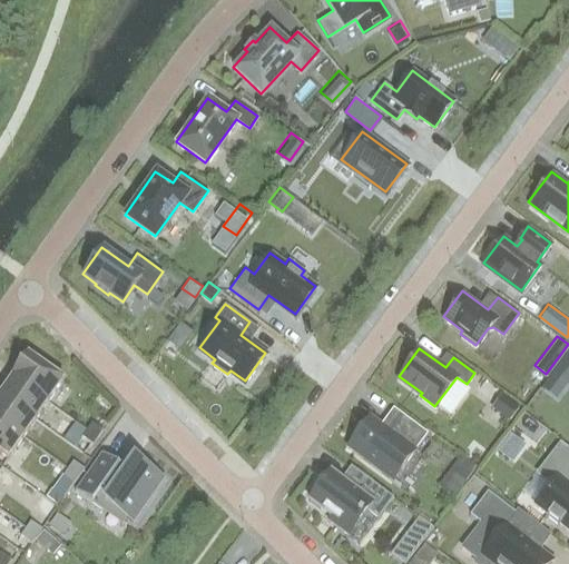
[(568,374),(568,350),(556,369),(567,378),(568,374)]
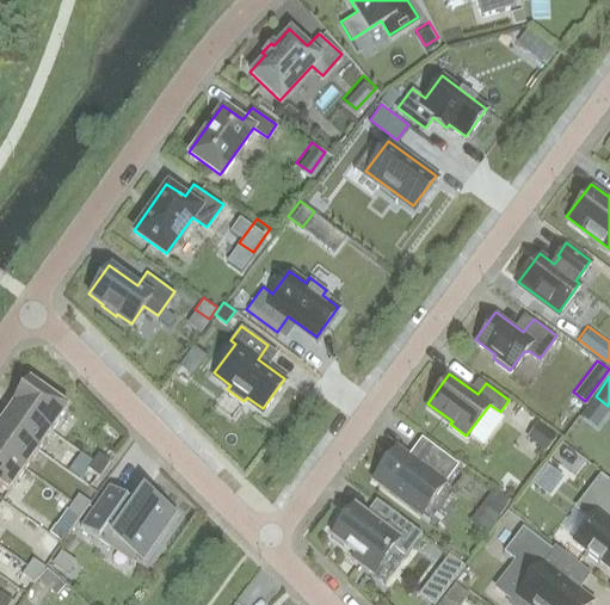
[(29,378),(13,401),(50,428),(67,405),(29,378)]
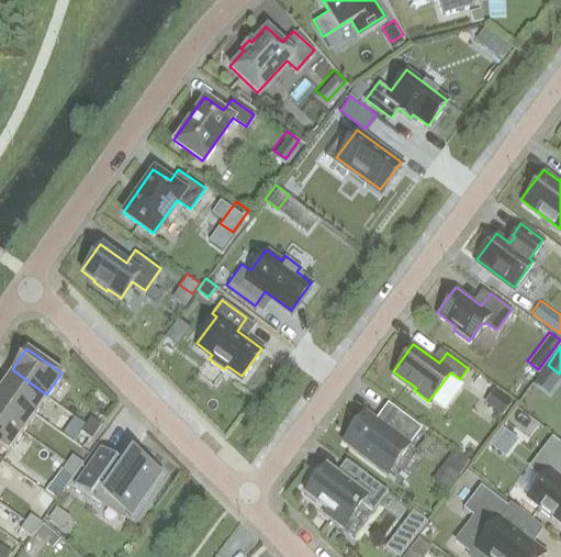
[(12,369),(0,387),(34,411),(46,394),(12,369)]
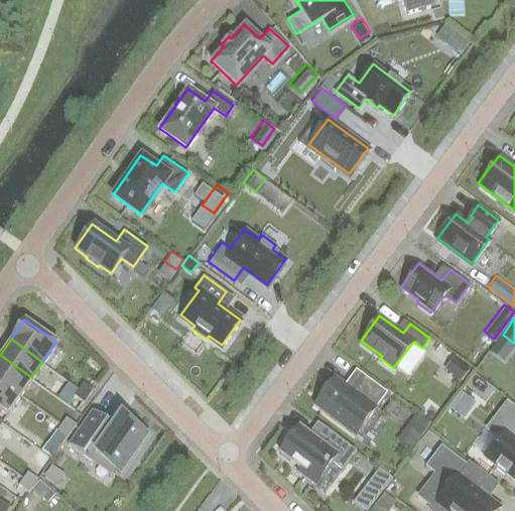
[(453,354),(444,364),(461,376),(469,366),(453,354)]
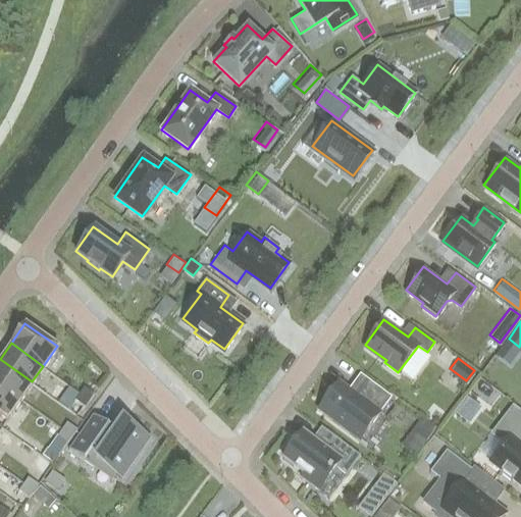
[(0,359),(0,382),(20,398),(32,381),(0,359)]
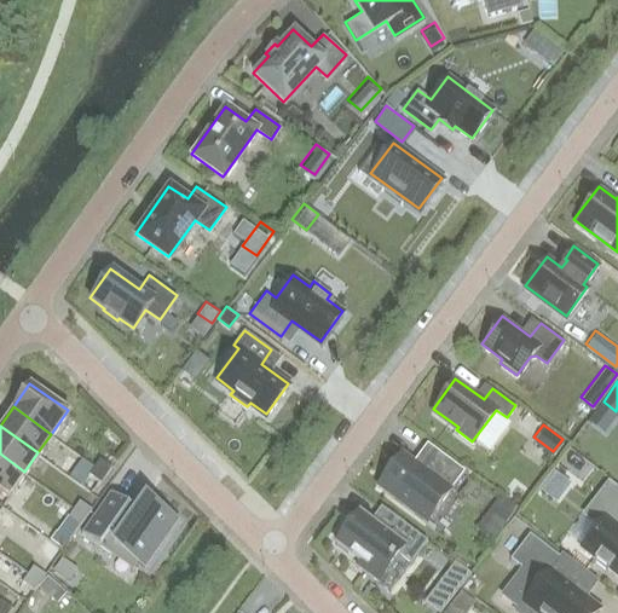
[(385,473),(377,483),(426,519),(463,468),(426,440),(426,441),(431,445),(417,463),(402,451),(394,461),(393,461),(385,473)]
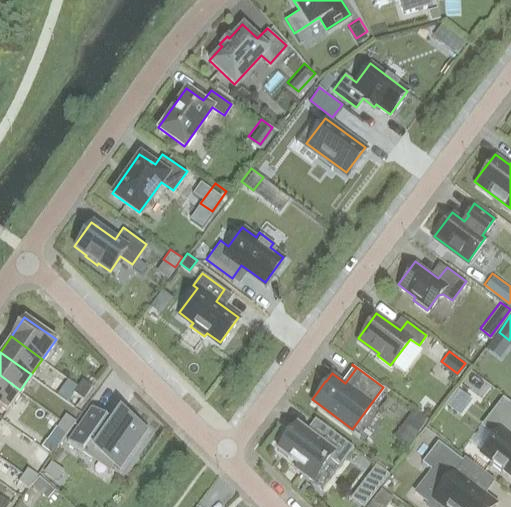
[(0,404),(7,409),(20,390),(0,375),(0,404)]
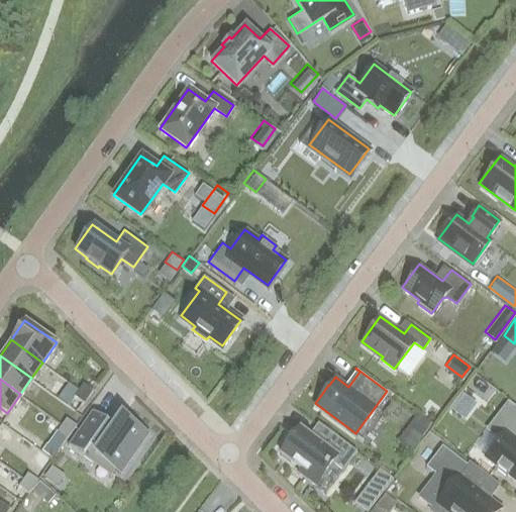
[(83,380),(78,387),(88,394),(93,387),(83,380)]
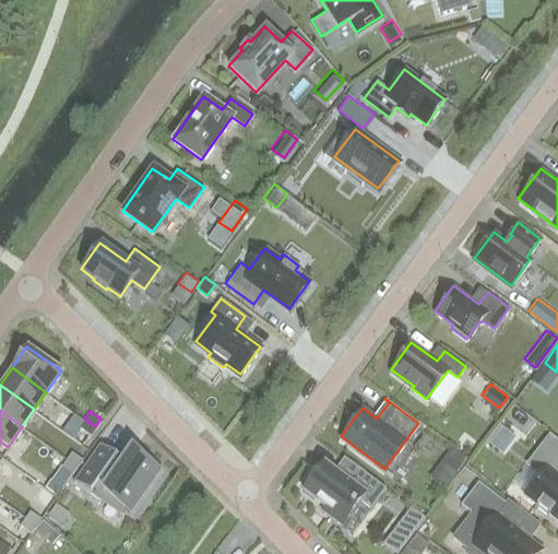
[(84,419),(80,426),(91,434),(95,426),(84,419)]
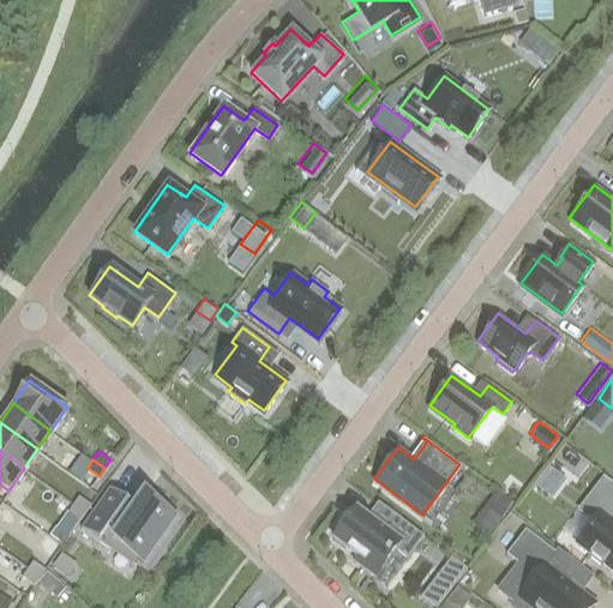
[(593,517),(576,540),(589,551),(588,553),(601,563),(604,561),(612,569),(612,483),(601,475),(600,476),(607,481),(598,493),(594,489),(580,507),(593,517)]
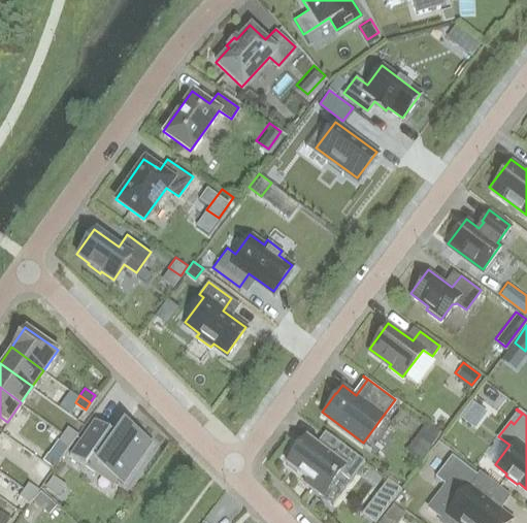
[(426,417),(404,445),(420,456),(440,428),(426,417)]
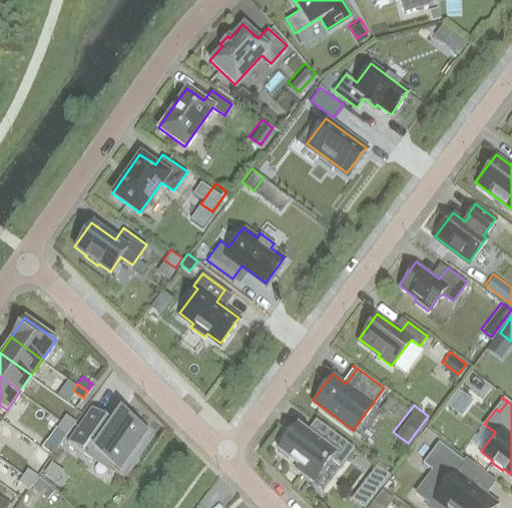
[(91,406),(67,440),(91,457),(96,450),(119,466),(145,429),(119,411),(112,421),(91,406)]
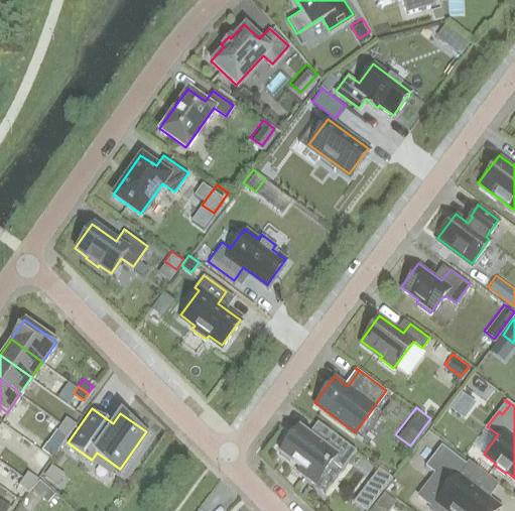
[(66,414),(60,421),(71,428),(76,421),(66,414)]
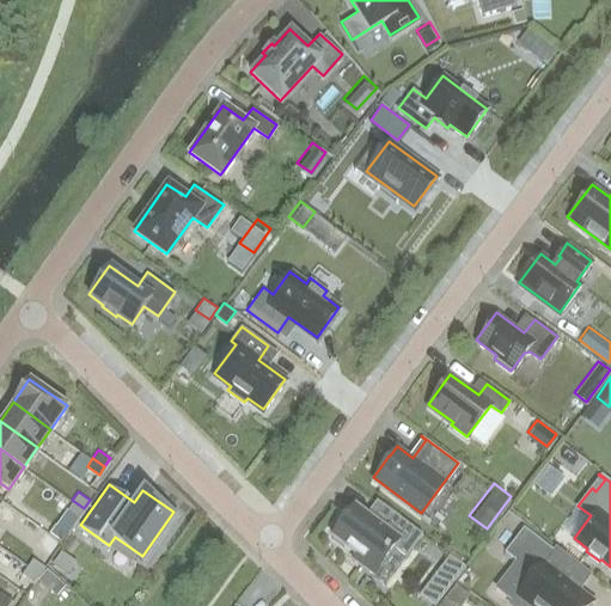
[(344,515),(331,534),(355,552),(352,556),(373,573),(395,544),(404,551),(403,554),(404,555),(422,532),(376,497),(374,500),(377,500),(367,513),(358,506),(348,518),(344,515)]
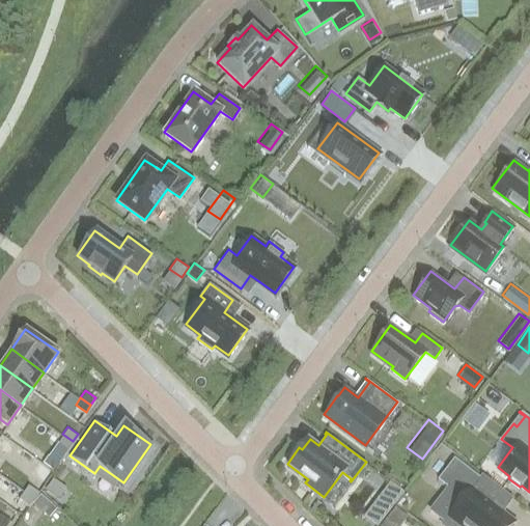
[(62,434),(58,441),(68,448),(73,441),(62,434)]
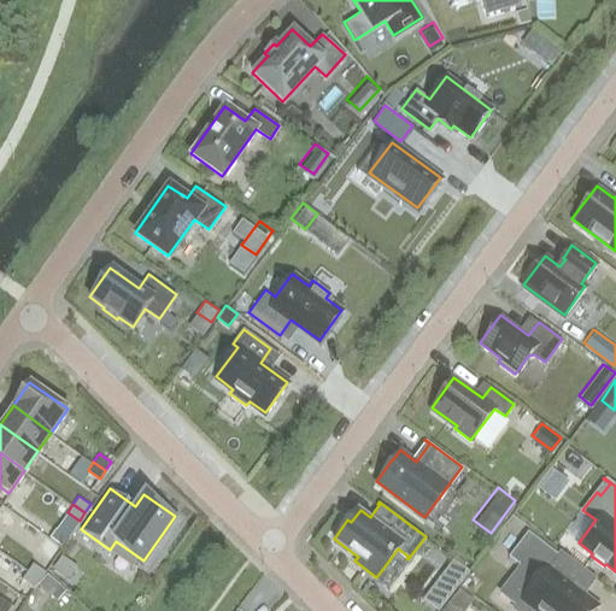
[(518,563),(498,589),(516,603),(514,607),(518,610),(592,610),(598,604),(547,565),(558,553),(527,529),(508,554),(518,563)]
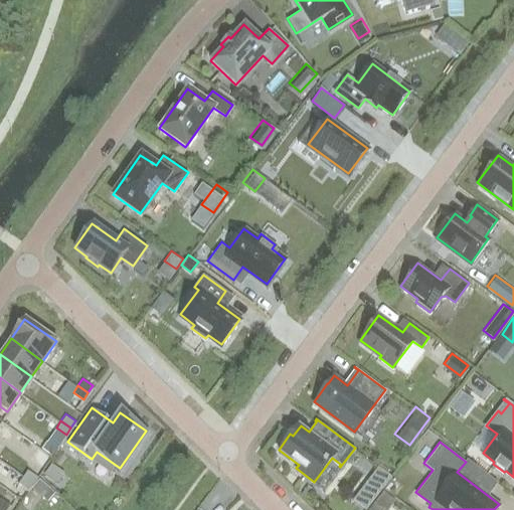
[(50,459),(42,470),(56,480),(63,469),(50,459)]
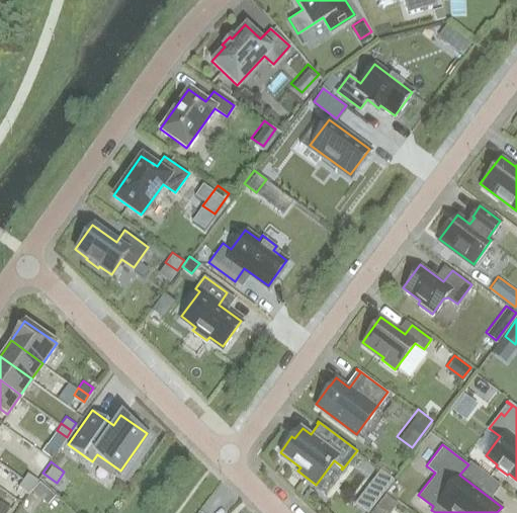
[(380,493),(366,511),(367,511),(393,477),(379,467),(378,468),(367,484),(380,493)]
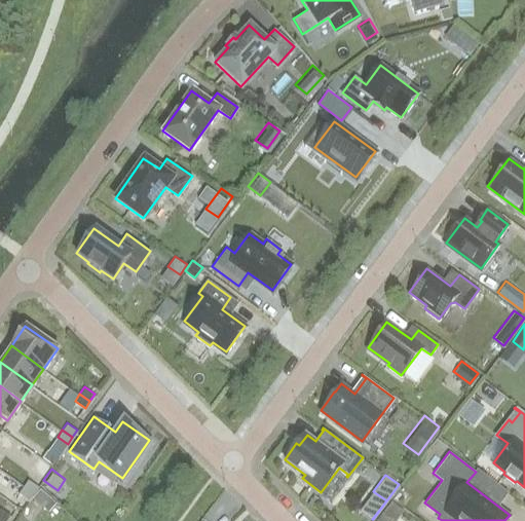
[(28,478),(23,485),(33,492),(38,485),(28,478)]
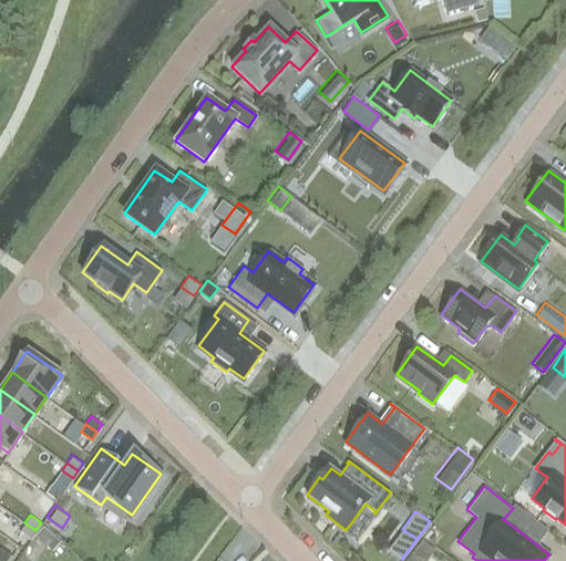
[(24,522),(20,530),(31,538),(35,530),(24,522)]
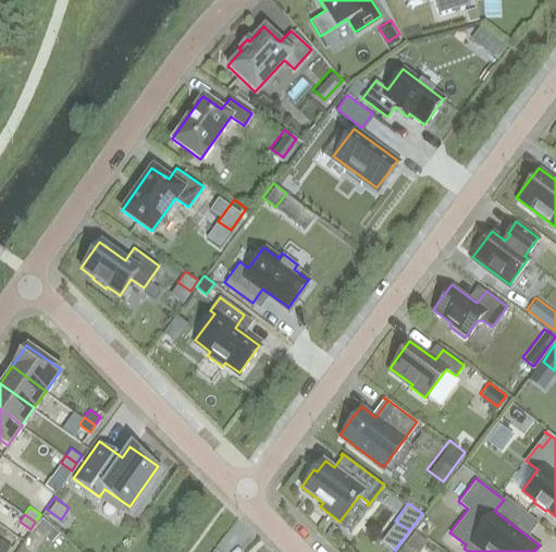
[(54,525),(42,515),(35,526),(46,535),(54,525)]
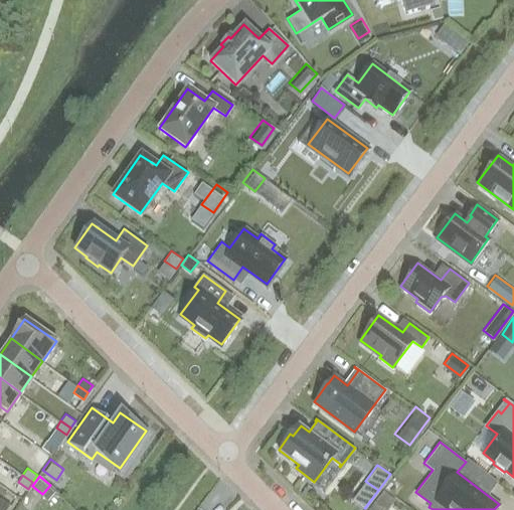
[(382,487),(374,497),(386,506),(394,496),(382,487)]
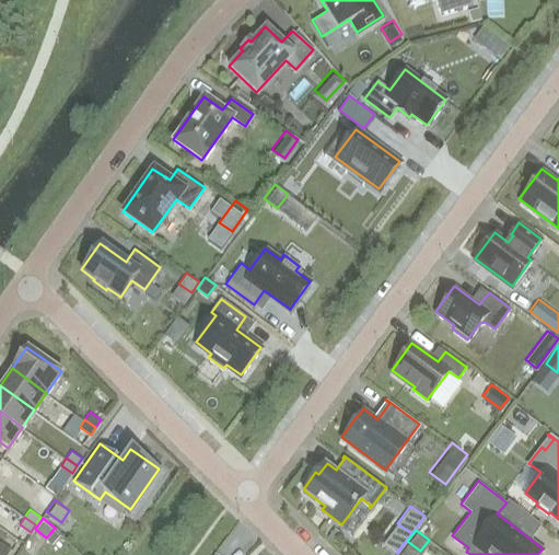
[(0,540),(0,551),(6,554),(11,547),(0,540)]
